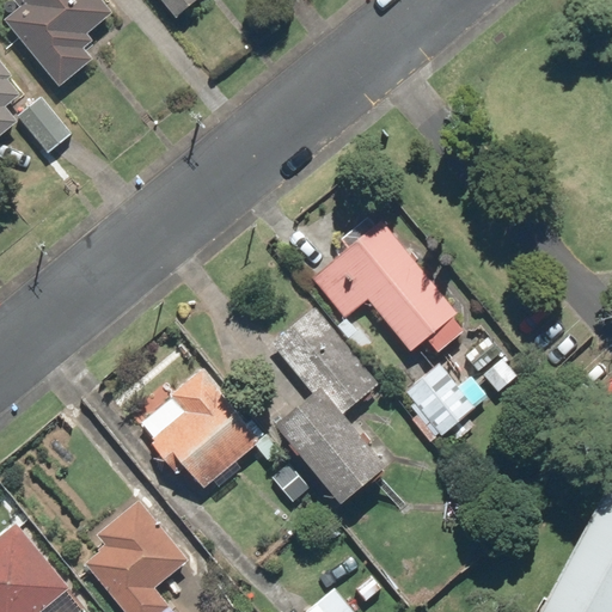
[(112,12),(102,0),(13,0),(18,5),(2,18),(61,87),(89,63),(78,50),(91,41),(85,34),(112,12)]
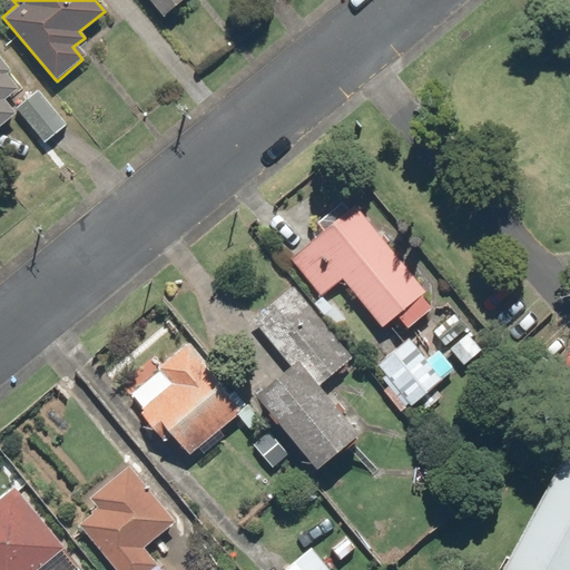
[(147,0),(164,18),(182,0),(147,0)]
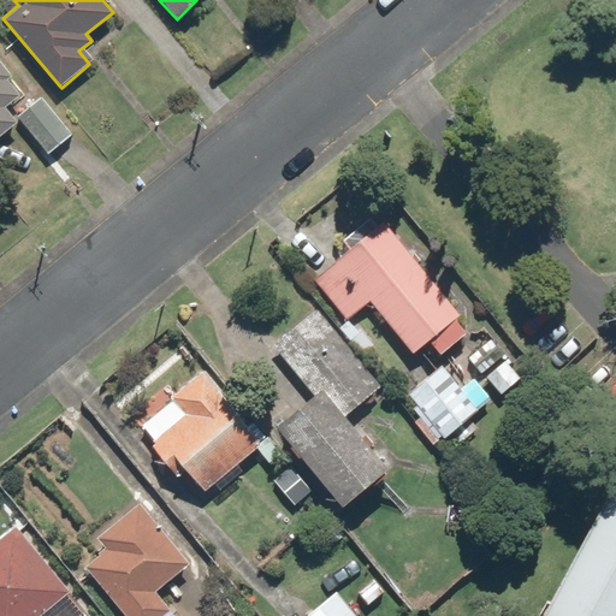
[(0,135),(16,122),(5,108),(25,90),(0,60),(0,135)]
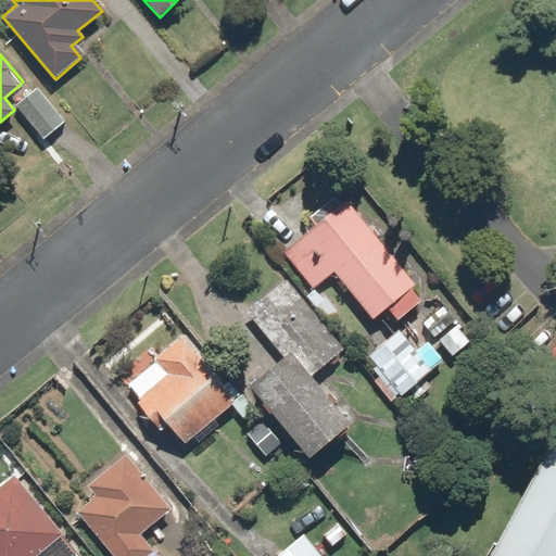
[(37,87),(15,104),(43,139),(65,121),(37,87)]
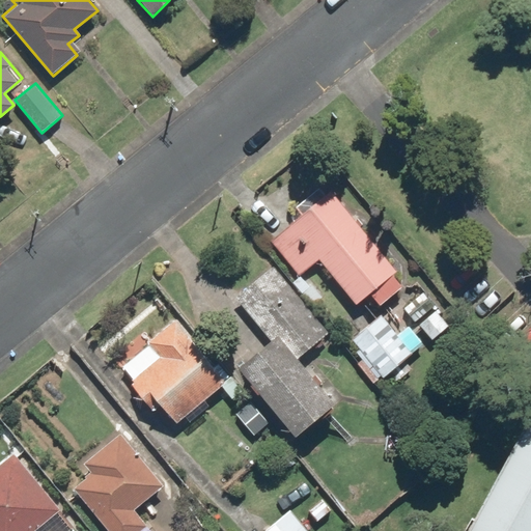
[(331,190),(269,242),(300,278),(316,263),(356,309),(371,297),(379,306),(401,286),(393,276),(399,270),(331,190)]
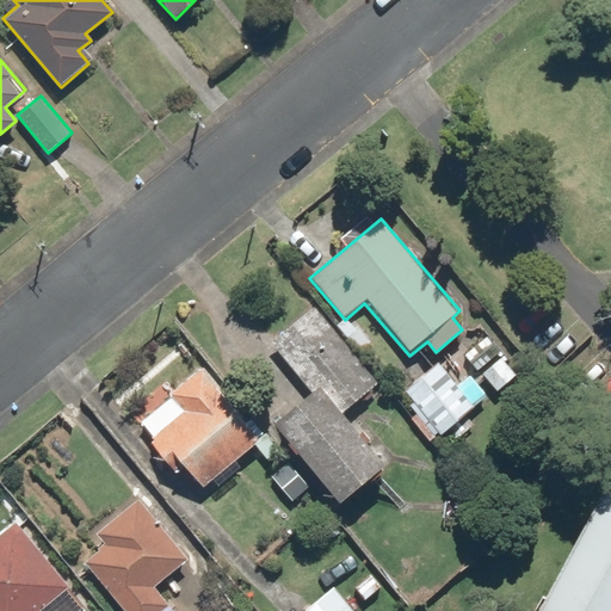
[(271,426),(337,507),(387,467),(345,414),(380,387),(314,306),(270,341),(312,394),(271,426)]
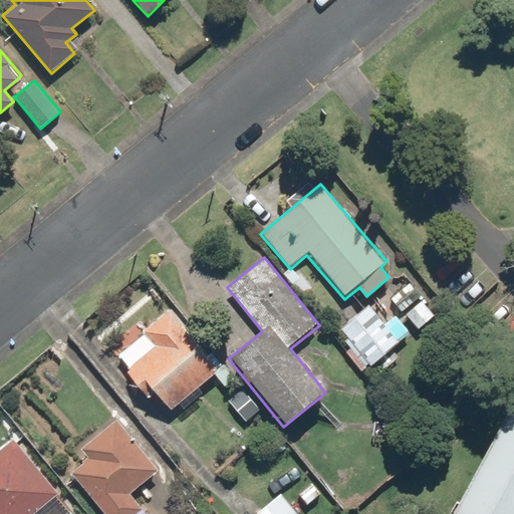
[(423,298),(405,313),(419,330),(437,315),(423,298)]
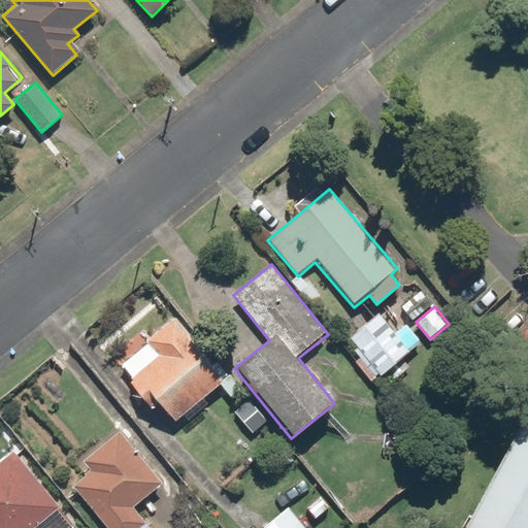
[(350,337),(363,355),(355,361),(372,384),(422,343),(405,324),(394,332),(380,314),(350,337)]
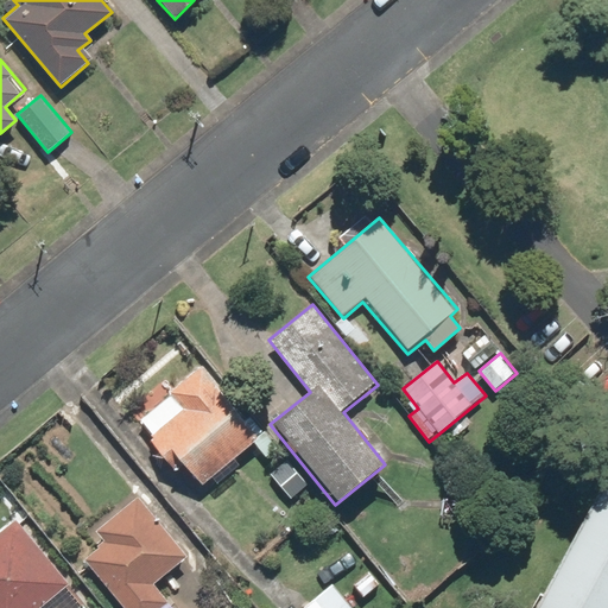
[(153,434),(145,441),(168,468),(176,461),(200,488),(261,437),(201,363),(165,394),(170,400),(144,422),(153,434)]
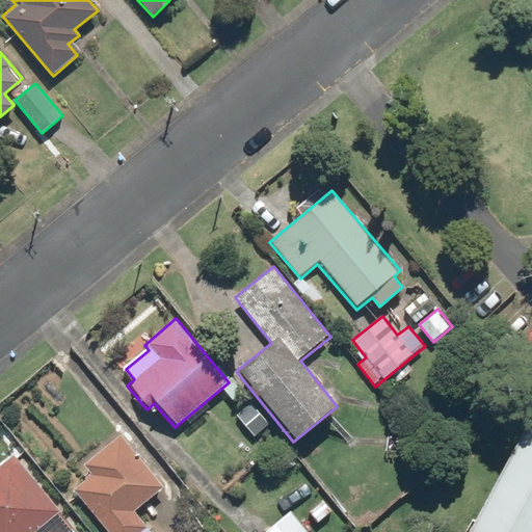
[(531,531),(531,410),(464,531),(531,531)]
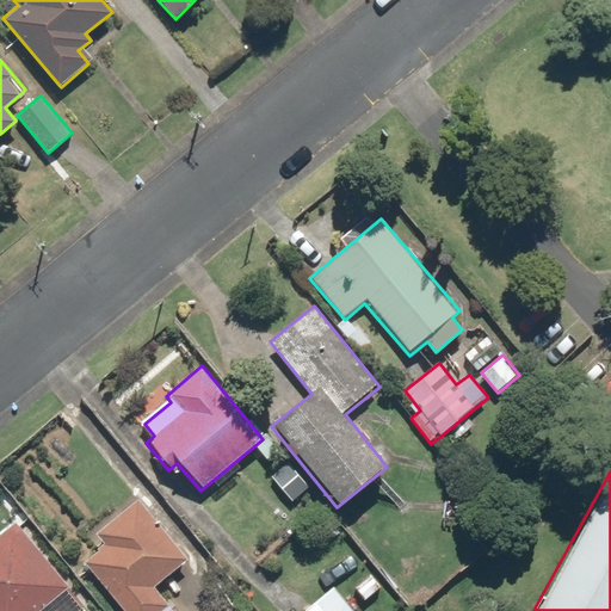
[(104,543),(81,562),(122,610),(161,610),(167,606),(154,590),(189,560),(137,498),(96,532),(104,543)]
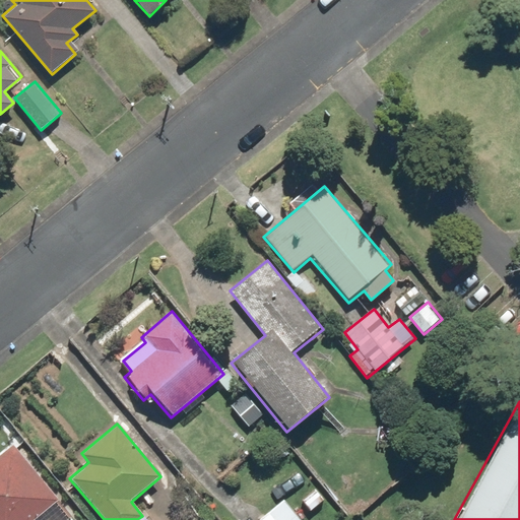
[(0,519),(70,519),(75,516),(11,444),(0,454),(0,519)]
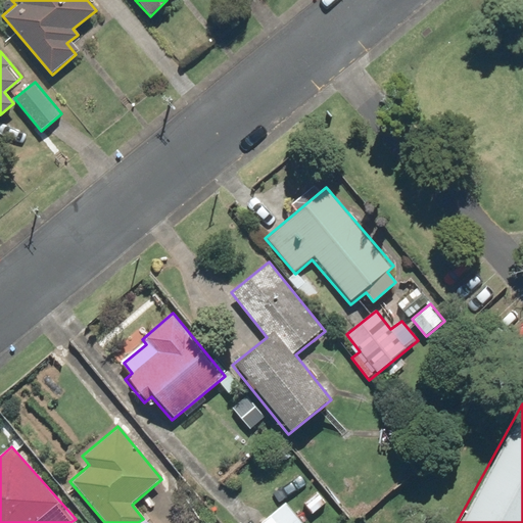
[(303,522),(286,502),(260,522),(303,522)]
